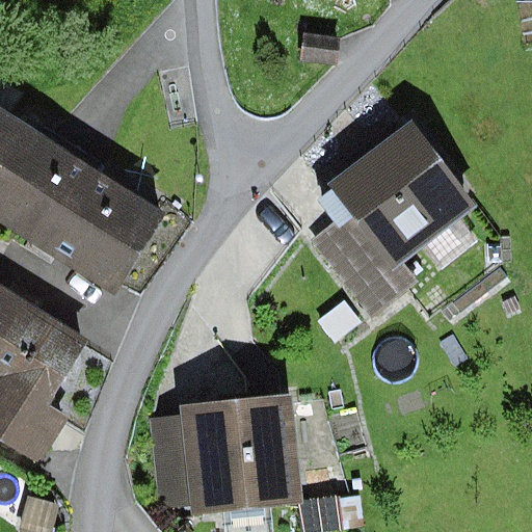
[(339,38),(304,35),(302,62),(337,65),(339,38)]
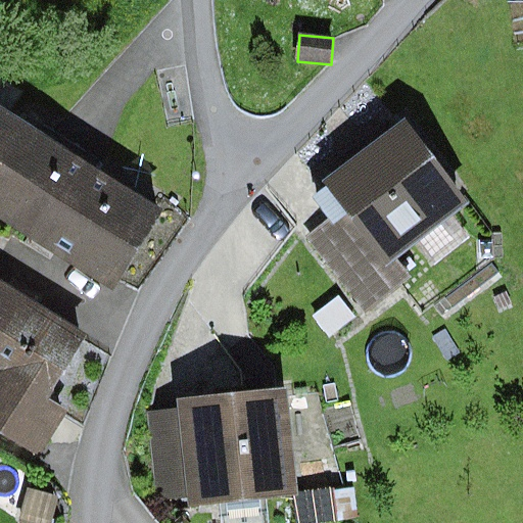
[(162,208),(0,109),(0,217),(114,286),(162,208)]
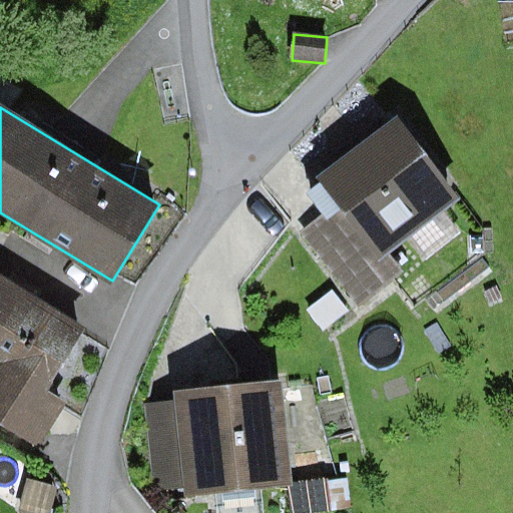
[(335,202),(378,260),(458,199),(397,119),(318,179),(335,202)]
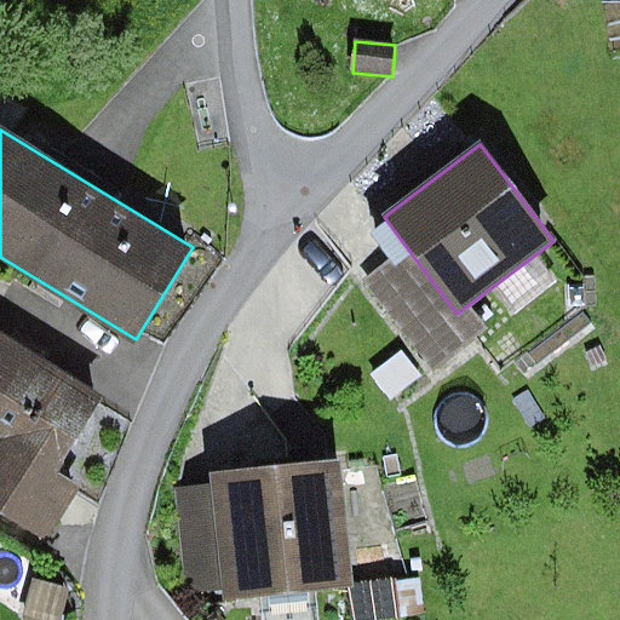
[(457,314),(405,245),(360,280),(434,373),(477,339),(457,314)]
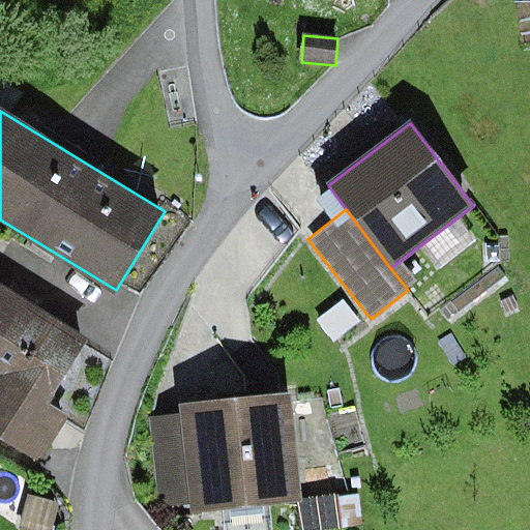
[(88,344),(0,288),(0,441),(37,465),(66,417),(49,406),(88,344)]
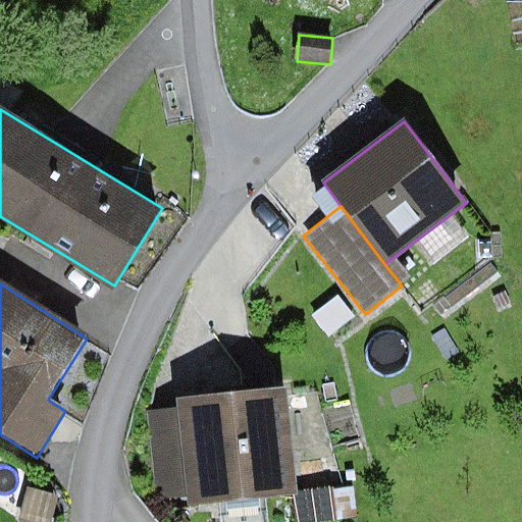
[(334,297),(311,316),(329,337),(353,318),(334,297)]
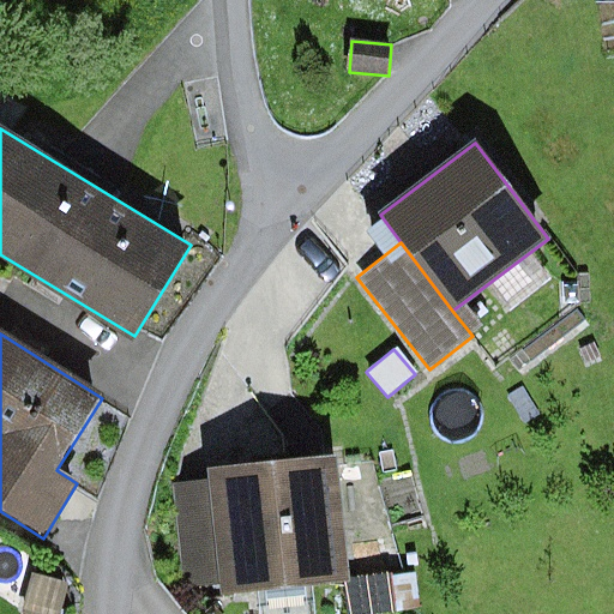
[(336,456),(208,470),(209,480),(220,584),(221,595),(349,581),(336,456)]
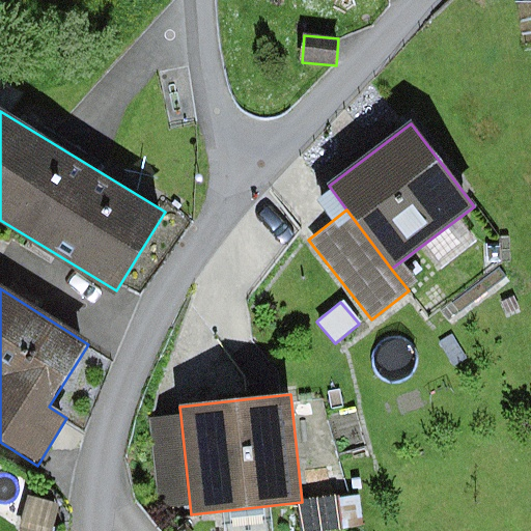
[(190,505),(180,415),(149,418),(158,508),(190,505)]
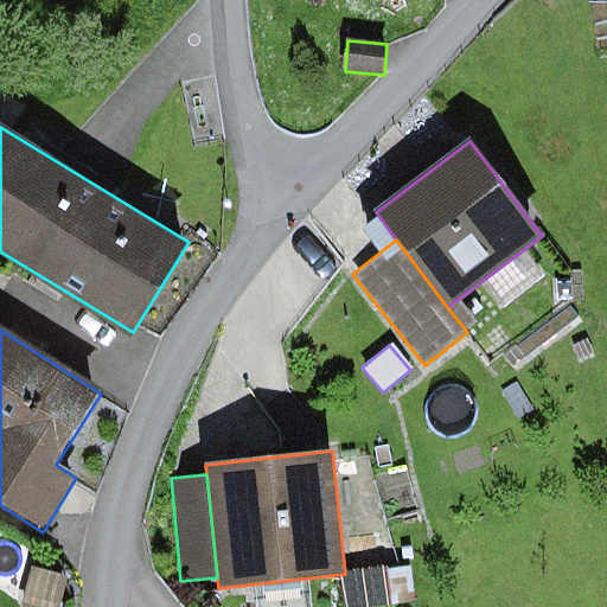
[(382,568),(350,572),(353,606),(375,606),(388,606),(382,568)]
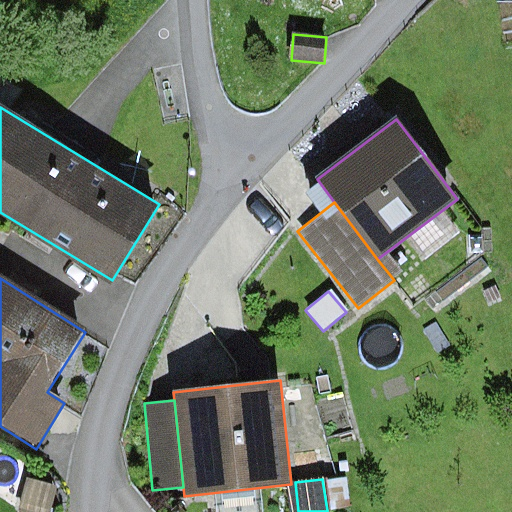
All buildings are outlined.
